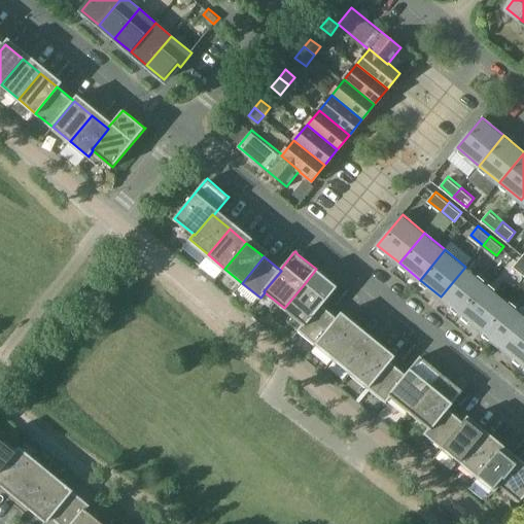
[(523,257),(522,256),(514,266),(523,274),(523,257)]
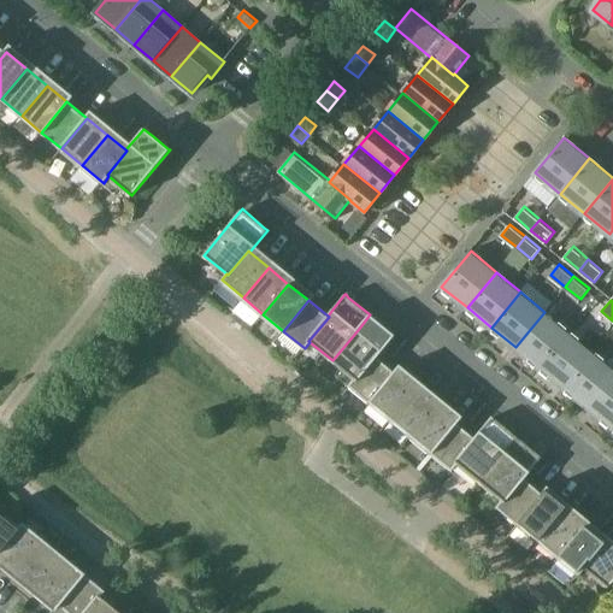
[(516,347),(540,367),(569,331),(544,312),(516,347)]
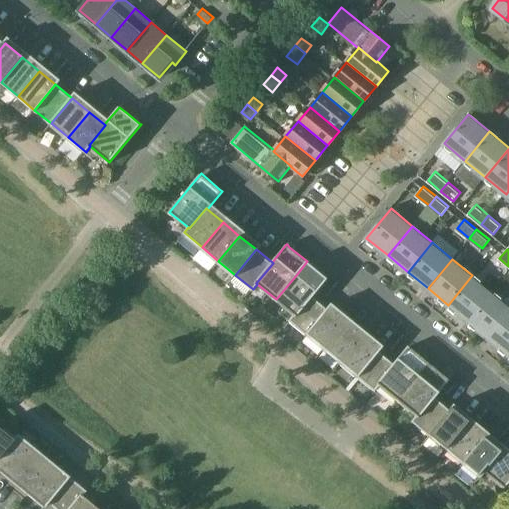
[(312,295),(313,296),(328,278),(325,276),(307,261),(297,274),(276,299),(294,314),(295,315),(312,295)]
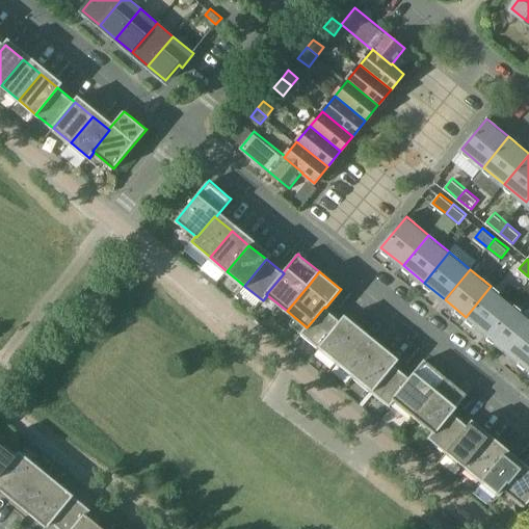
[(466,317),(487,334),(512,303),(491,286),(466,317)]
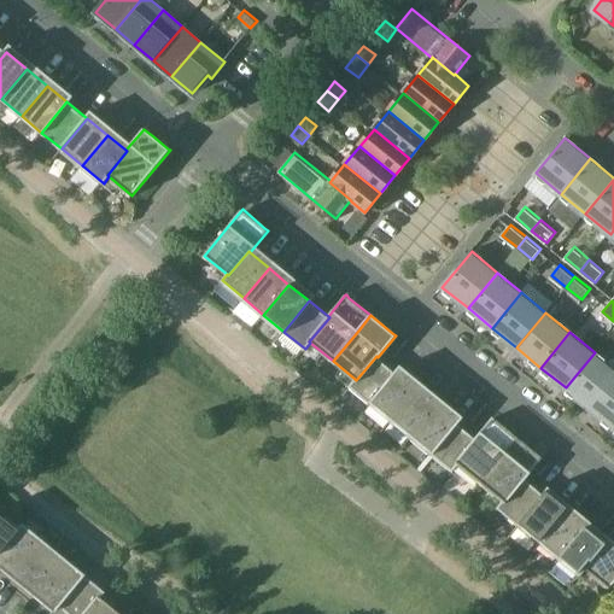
[(566,387),(590,408),(613,378),(613,367),(595,352),(566,387)]
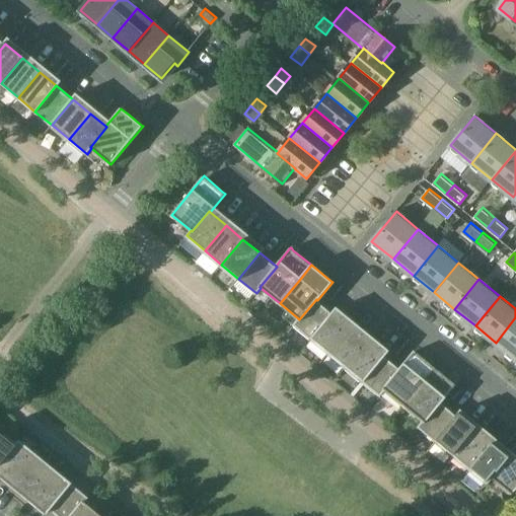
[(299,319),(298,318),(294,324),(312,339),(333,313),(317,300),(316,299),(299,319)]
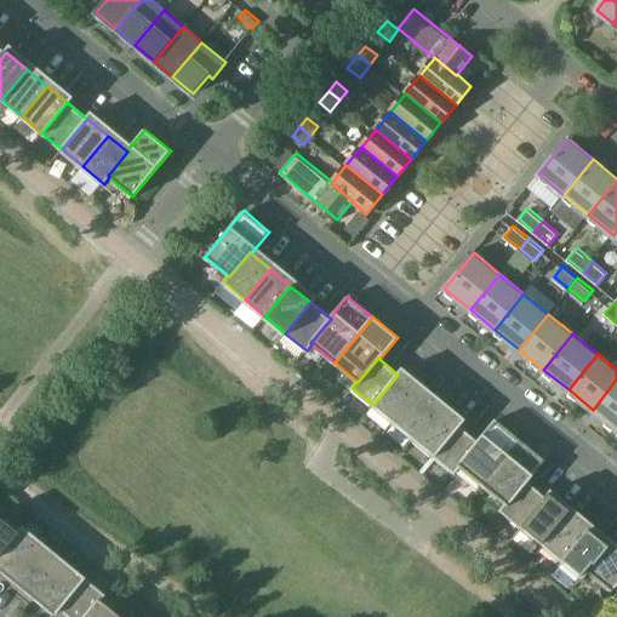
[(398,375),(373,405),(393,422),(418,392),(398,375)]
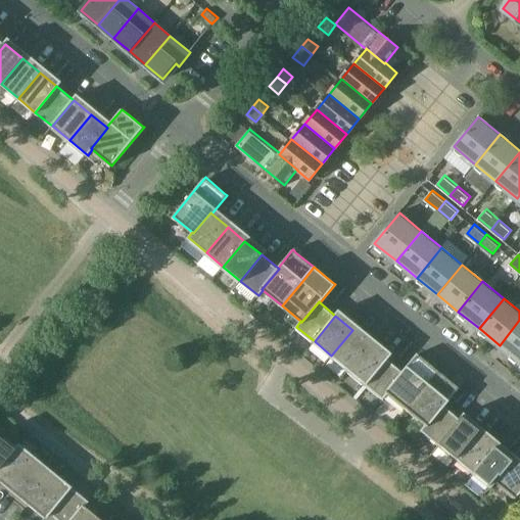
[(519,320),(500,345),(519,362),(519,320)]
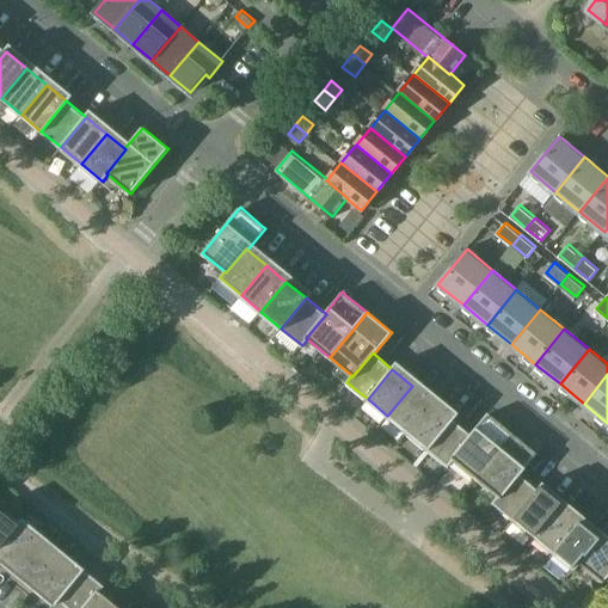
[(412,386),(387,416),(407,433),(433,401),(412,386)]
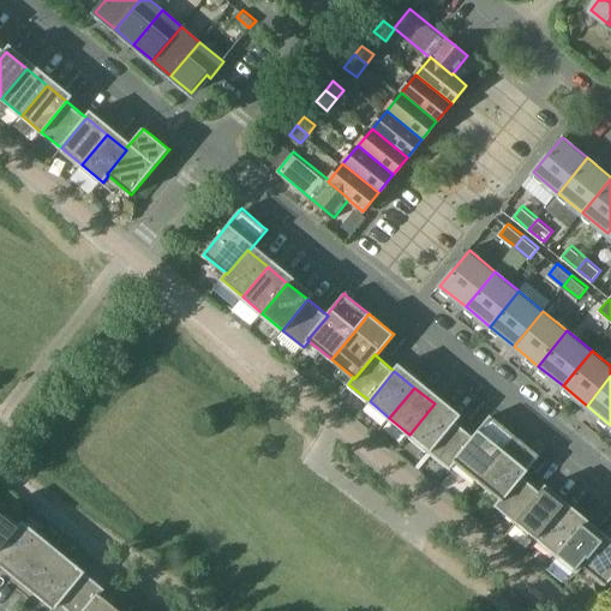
[(454,420),(435,403),(409,435),(430,450),(454,420)]
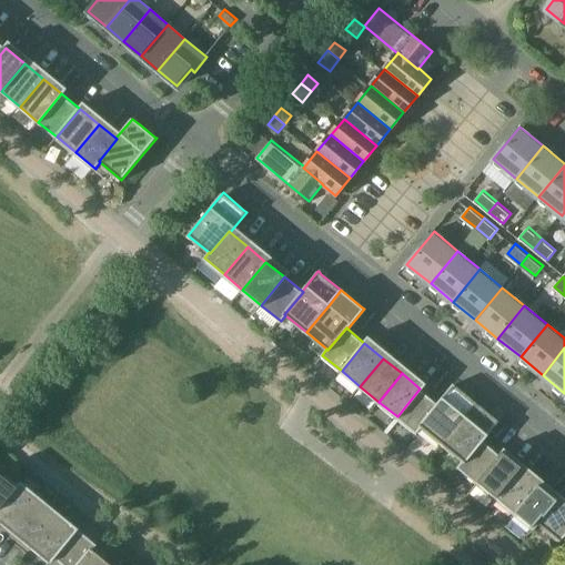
[(421,426),(422,427),(442,444),(465,416),(477,402),(463,390),(454,383),(437,403),(439,404),(421,426)]
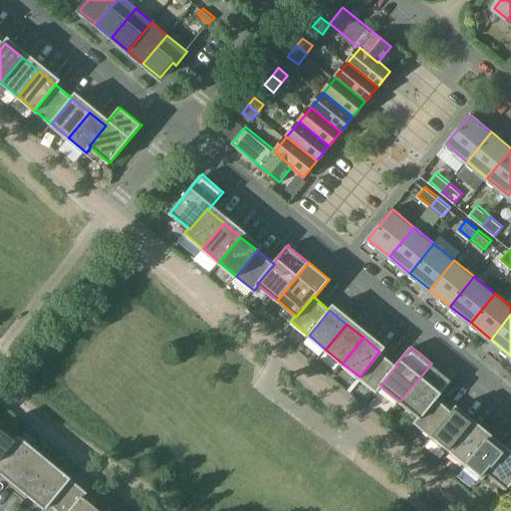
[(379,351),(359,376),(377,392),(381,387),(380,386),(397,365),(396,364),(379,351)]
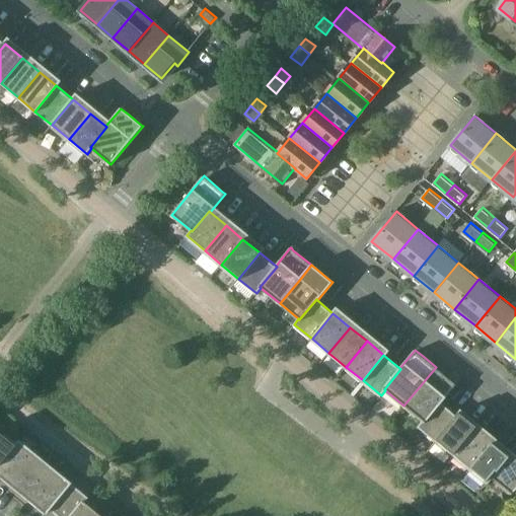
[(403,406),(423,421),(424,422),(440,401),(442,402),(456,384),(452,380),(436,367),(425,380),(403,406)]
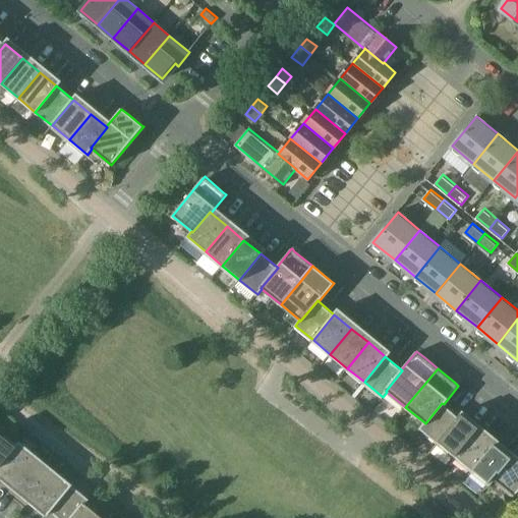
[(425,423),(424,422),(420,427),(438,443),(459,417),(444,404),(442,403),(425,423)]
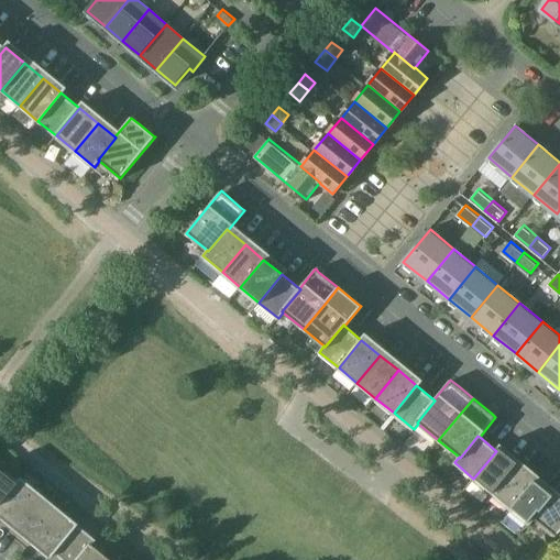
[(473,479),(492,494),(515,465),(496,451),(473,479)]
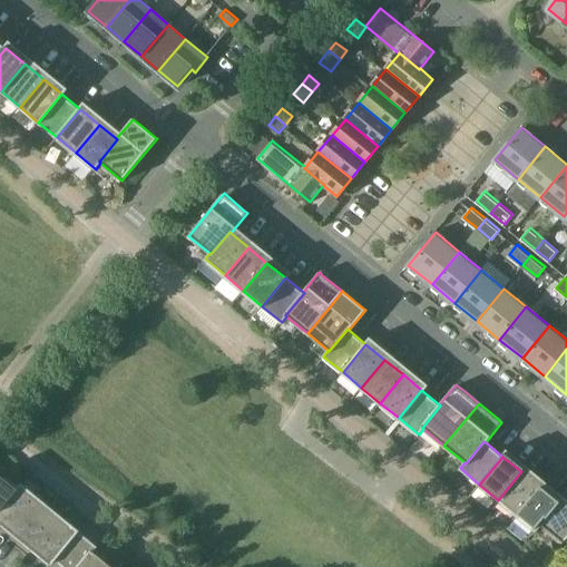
[(521,471),(498,500),(517,515),(539,487),(521,471)]
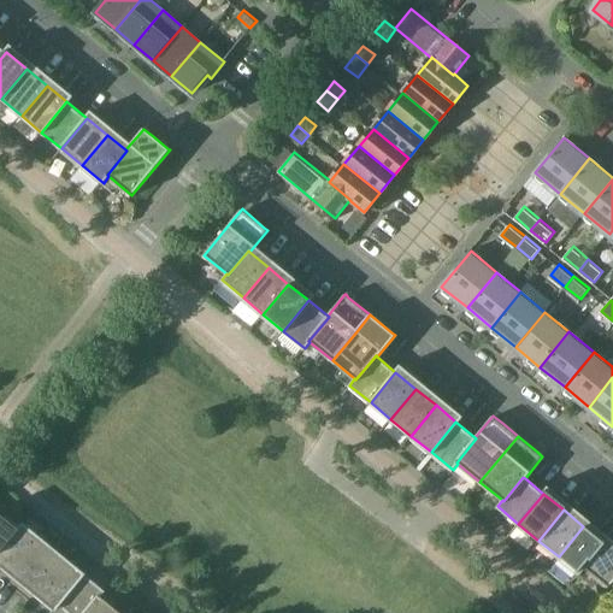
[(0,555),(0,554),(0,553),(19,530),(18,529),(0,513),(0,555)]
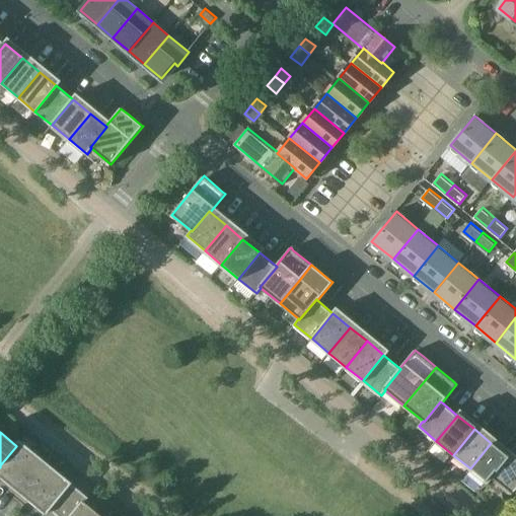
[(0,466),(0,467),(16,481),(38,454),(19,440),(15,445),(16,446),(0,465),(0,466)]
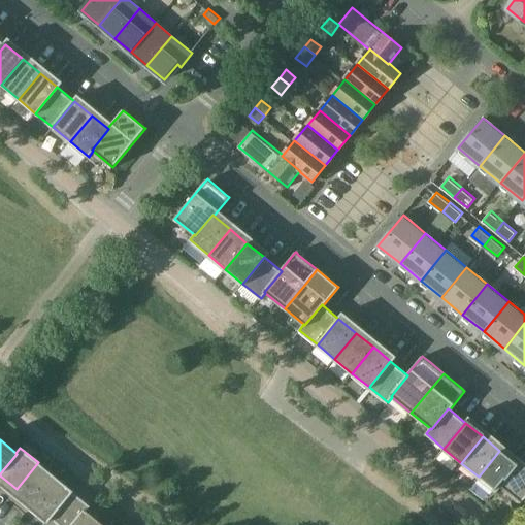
[(517,465),(516,464),(499,451),(479,477),(497,492),(501,487),(500,486),(517,465)]
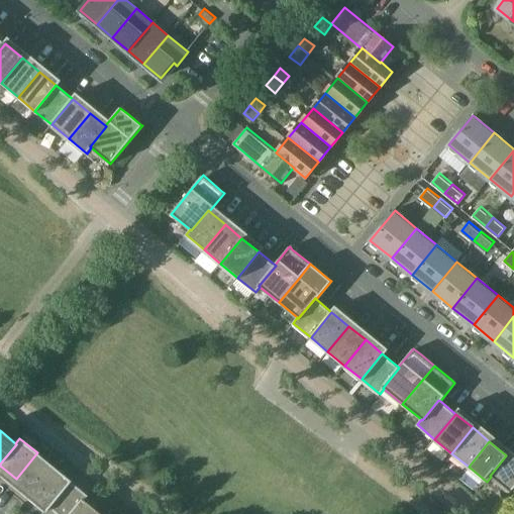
[(490,476),(491,477),(510,493),(513,489),(513,443),(505,454),(506,455),(490,476)]
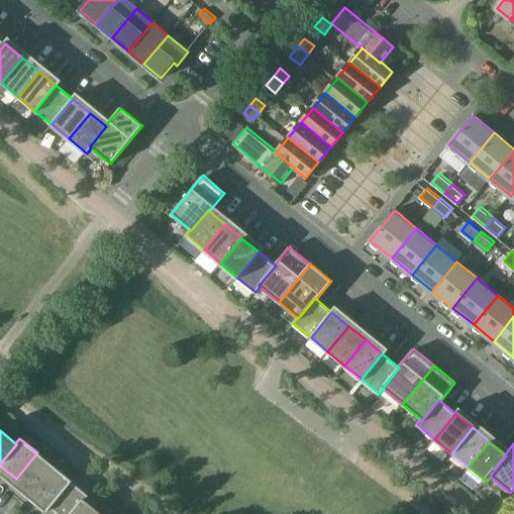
[(16,479),(33,492),(55,467),(37,452),(16,479)]
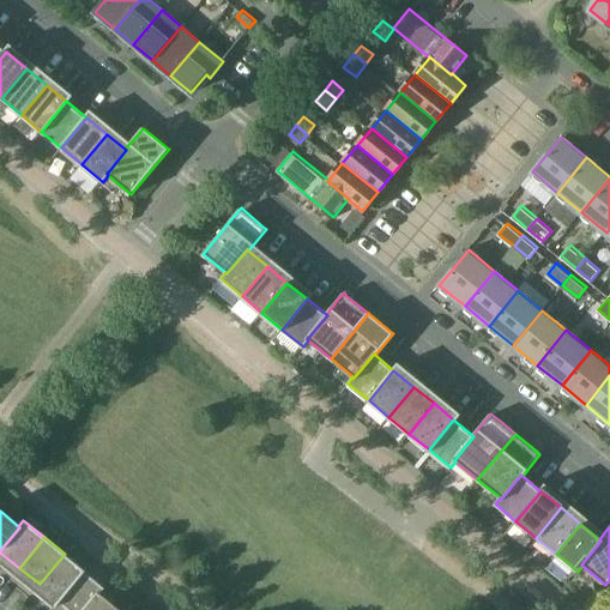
[(84,571),(65,554),(40,584),(59,601),(84,571)]
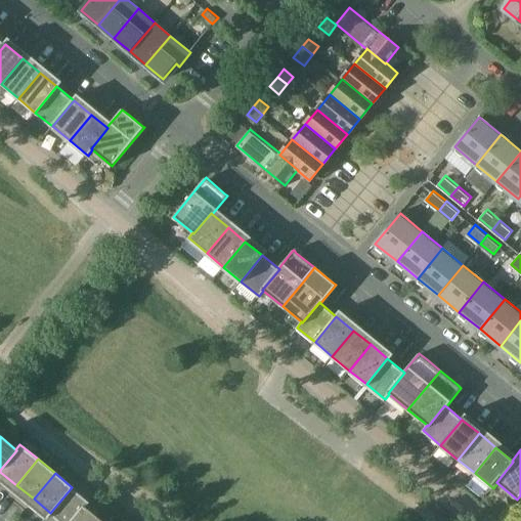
[(72,520),(85,507),(86,508),(90,502),(72,487),(50,513),(60,520),(72,520)]
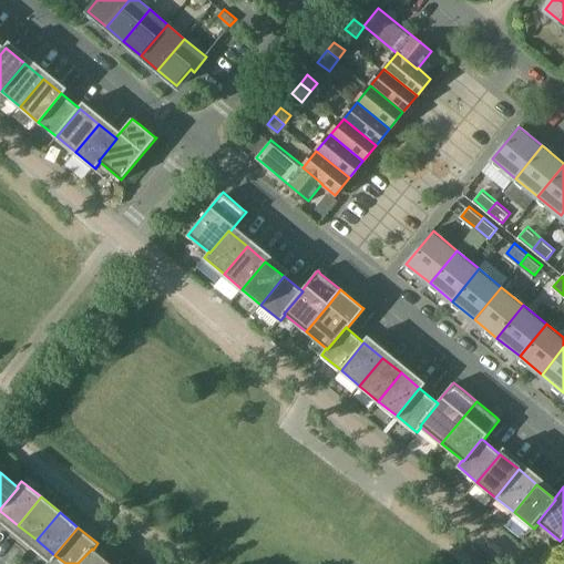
[(111,563),(93,550),(92,549),(78,563),(111,563)]
